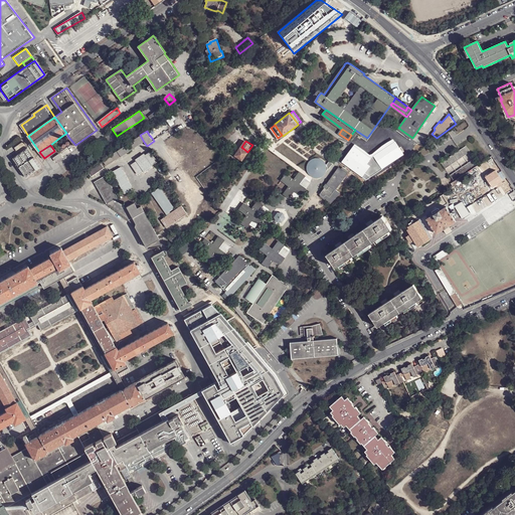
[(236,155),(243,160),(247,152),(241,147),(236,155)]
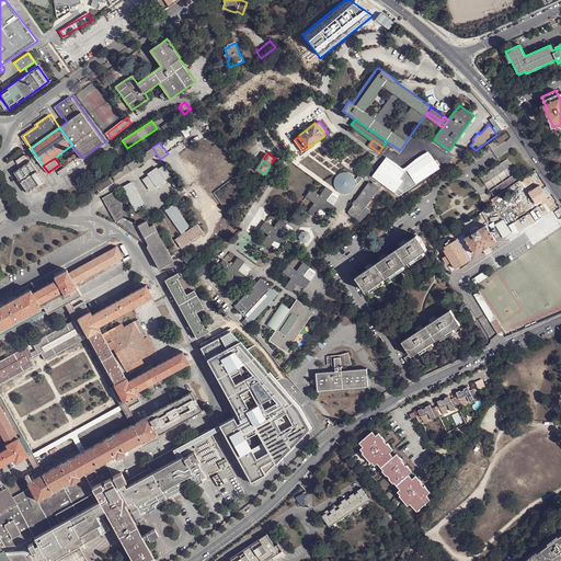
[(514,167),(510,160),(482,178),(487,183),(514,167)]
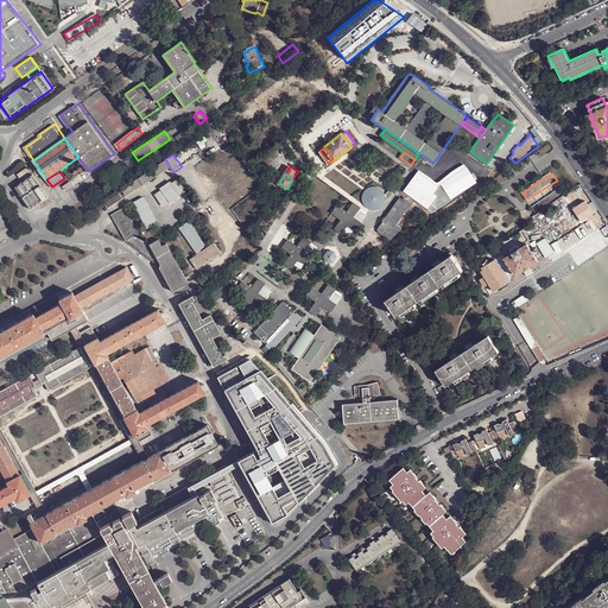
[(51,196),(35,175),(17,187),(33,208),(51,196)]
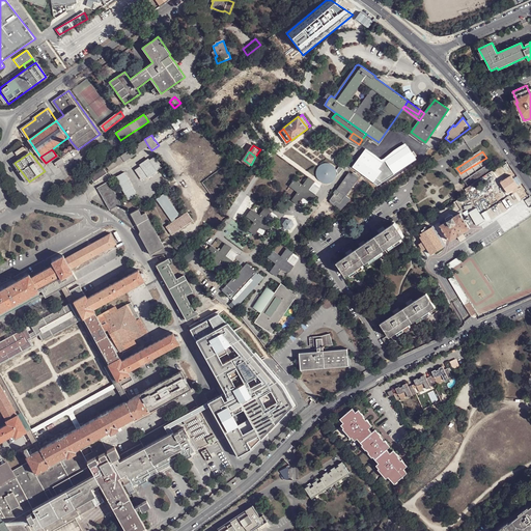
[(148,159),(140,164),(141,166),(136,169),(142,179),(147,175),(148,177),(157,171),(156,170),(161,166),(155,157),(149,161),(148,159)]
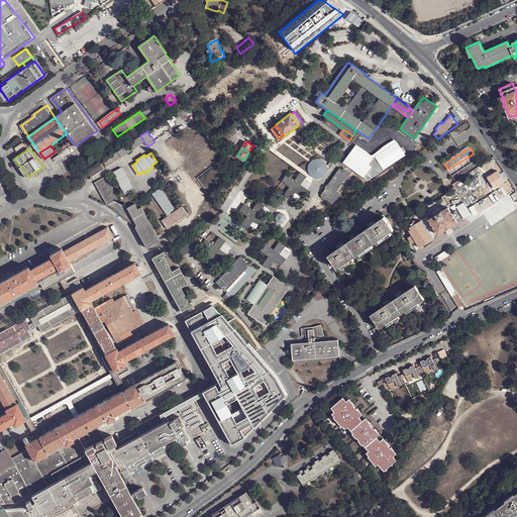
[(55,159),(57,162),(63,158),(61,153),(55,159)]
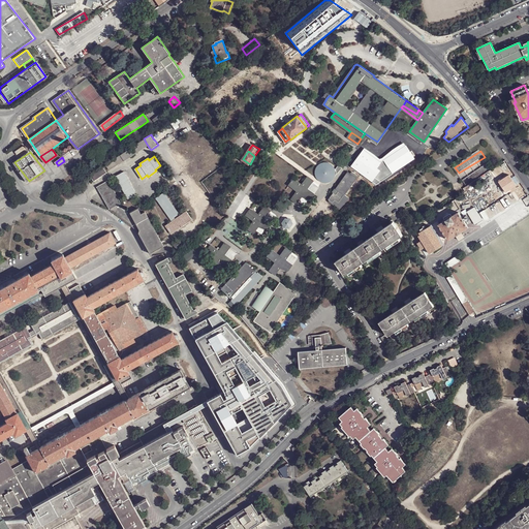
[(321,185),(337,178),(329,160),(313,168),(321,185)]
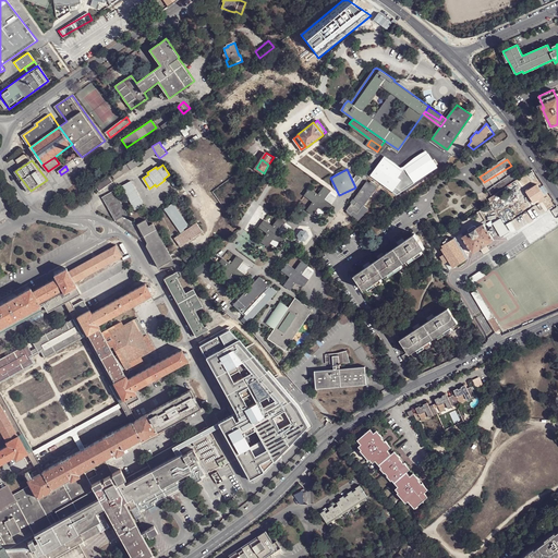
[(520,179),(517,172),(489,190),(493,196),(505,189),(520,179)]
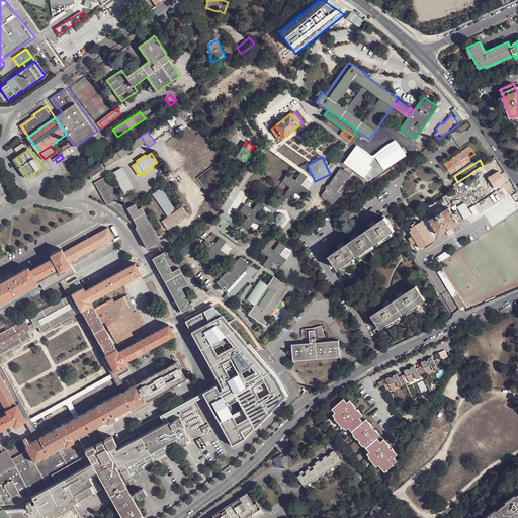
[(104,169),(100,163),(88,171),(92,177),(104,169)]
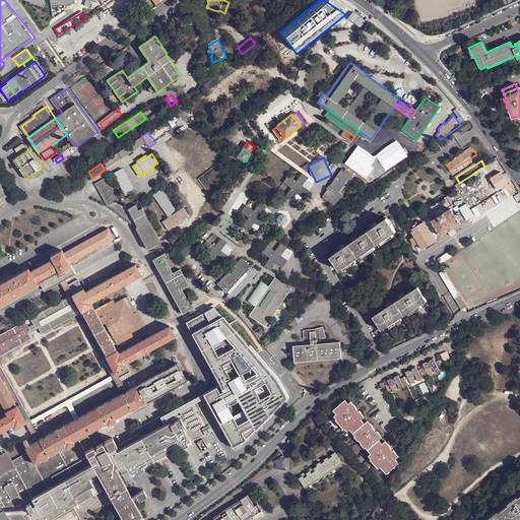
[(122,168),(114,173),(126,195),(134,190),(122,168)]
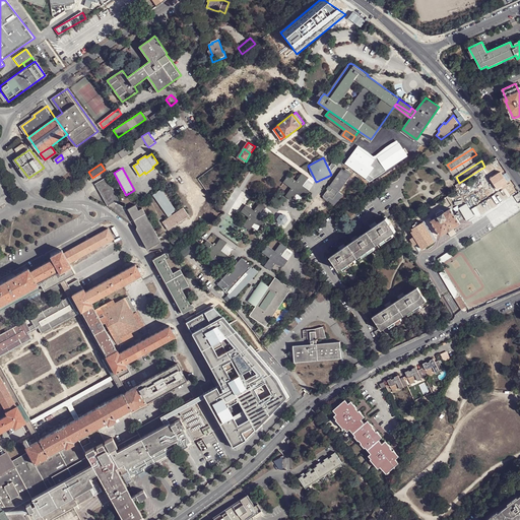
[(342,169),(331,185),(333,187),(338,191),(350,175),(342,169)]
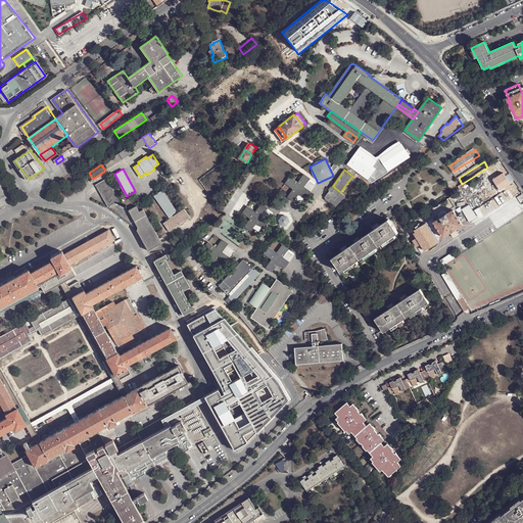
[(493,180),(500,190),(512,183),(505,173),(493,180)]
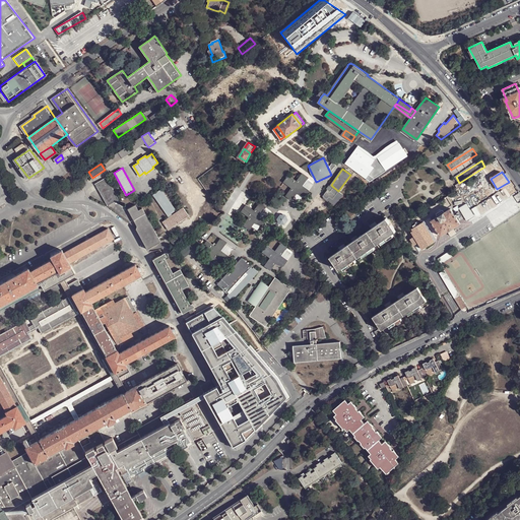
[(308,177),(302,173),(297,181),(288,175),(283,181),(291,187),(286,194),(291,198),(298,191),(303,193),(303,194),(304,195),(305,194),(308,190),(302,184),(308,177)]
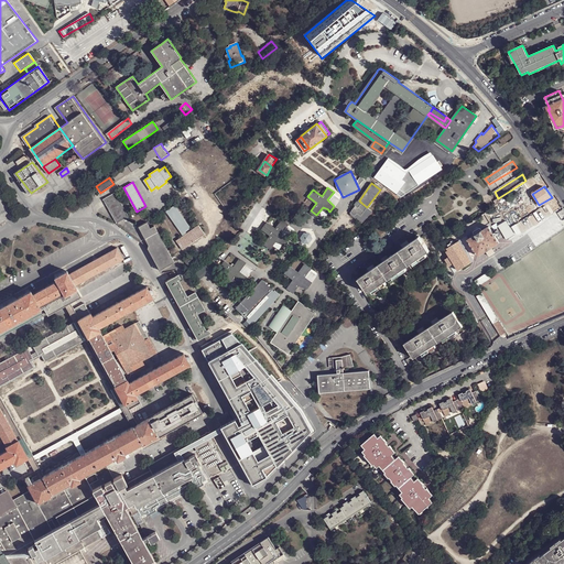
[(116,192),(104,198),(117,223),(147,247),(160,271),(174,263),(154,226),(151,228),(148,223),(139,227),(126,217),(129,216),(116,192)]
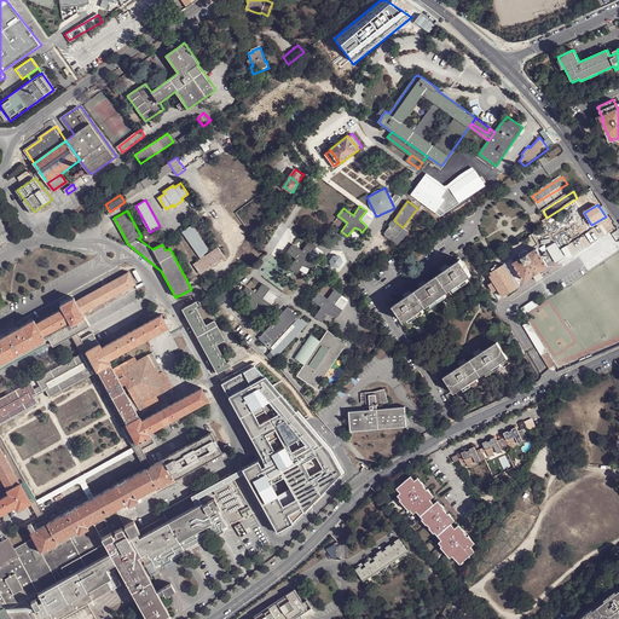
[(403,227),(397,223),(393,229),(389,226),(385,233),(388,237),(392,233),(395,237),(403,227)]
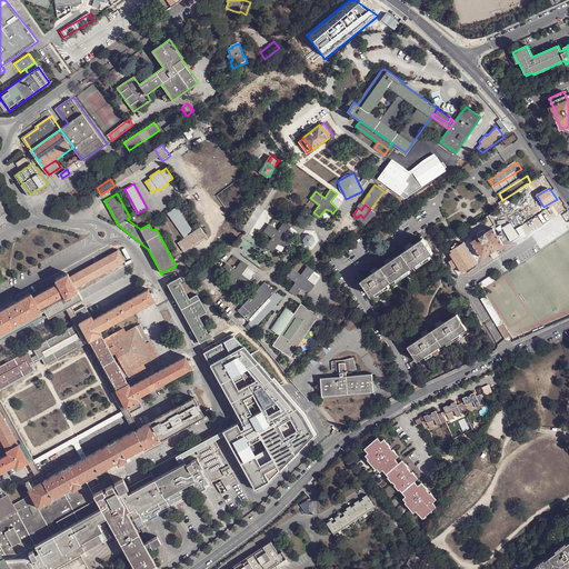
[(292,227),(286,222),(279,231),(270,225),(266,231),(275,238),(268,247),(275,251),(281,242),(287,245),(286,245),(287,247),(288,247),(292,241),(286,236),(292,227)]
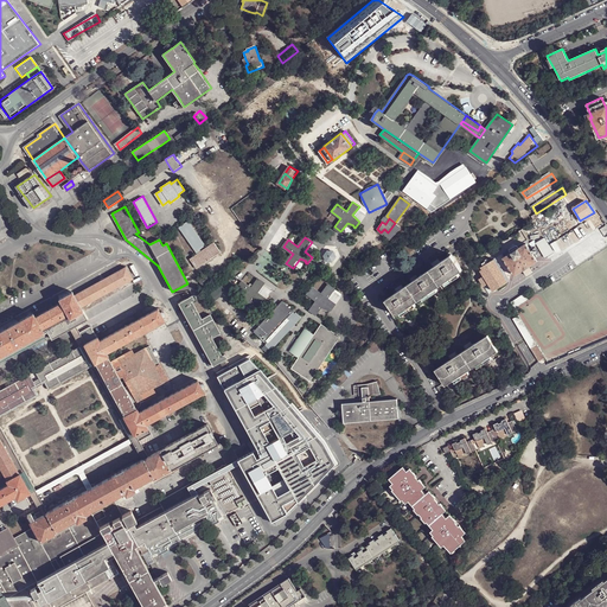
[(222,251),(216,241),(191,259),(198,268),(222,251)]
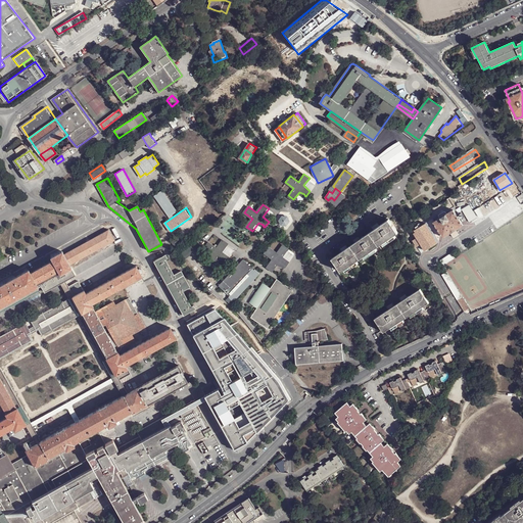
[(463,225),(454,209),(446,214),(441,218),(434,222),(443,237),(463,225)]
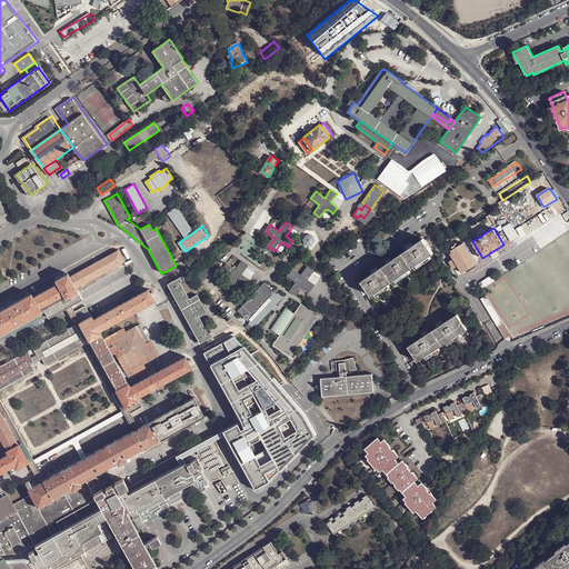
[(300,243),(310,248),(315,238),(306,233),(300,243)]
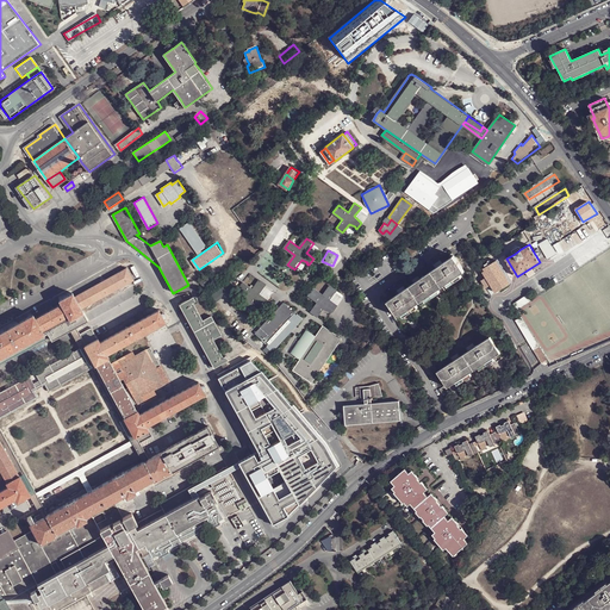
[(387,302),(399,317),(466,272),(454,256),(443,263),(437,268),(422,279),(415,282),(406,288),(400,293),(387,302)]
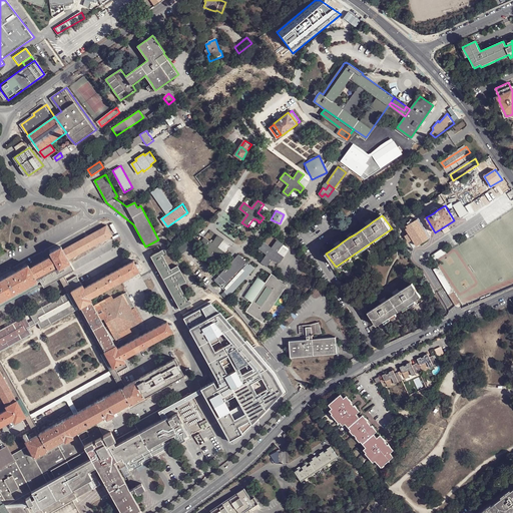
[(416,246),(429,238),(417,218),(405,226),(416,246)]
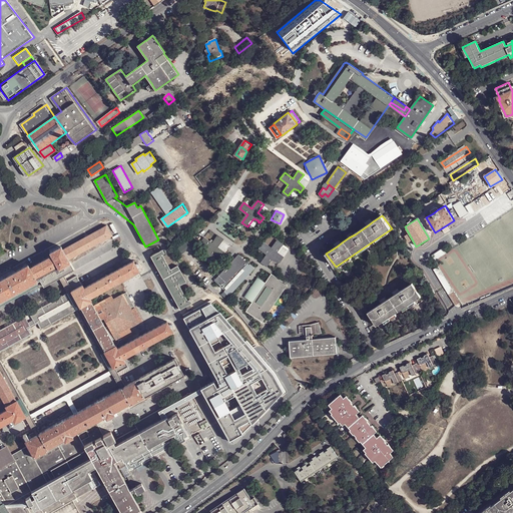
[(107,225),(63,249),(61,246),(50,252),(52,255),(56,272),(59,278),(62,282),(68,293),(77,310),(102,353),(101,353),(110,370),(111,370),(111,371),(113,374),(116,380),(118,383),(121,388),(125,385),(124,384),(121,377),(118,372),(127,366),(123,358),(172,331),(171,328),(172,327),(173,326),(172,324),(170,324),(169,324),(167,321),(117,348),(116,345),(117,344),(119,341),(123,339),(122,336),(124,335),(122,331),(129,328),(138,322),(131,309),(128,304),(126,300),(123,295),(113,300),(107,303),(105,300),(93,306),(91,302),(91,301),(90,298),(91,297),(140,271),(138,268),(139,267),(140,265),(139,263),(137,263),(136,264),(134,261),(84,288),(83,285),(73,291),(68,281),(67,279),(64,275),(74,270),(69,260),(113,235),(107,225)]
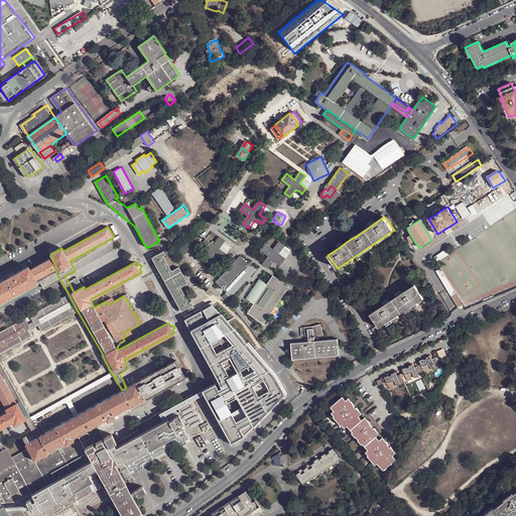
[(185,235),(180,228),(168,237),(173,244),(185,235)]
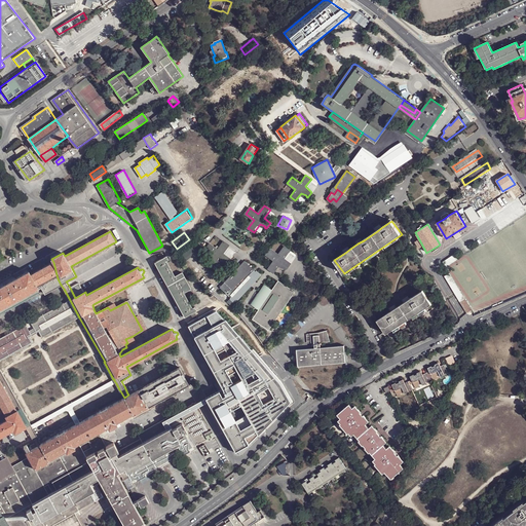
[(198,242),(183,255),(187,260),(202,248),(198,242)]
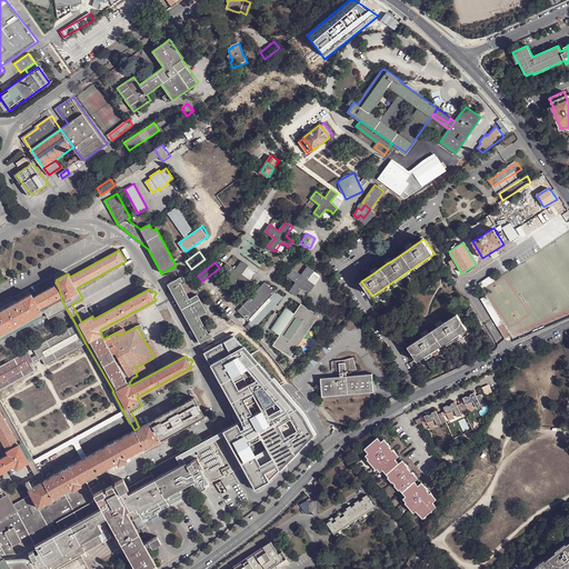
[(249,266),(243,262),(237,271),(228,265),(223,271),(232,277),(226,287),(231,290),(238,281),(243,283),(243,285),(243,286),(245,286),(246,286),(249,280),(242,275),(249,266)]
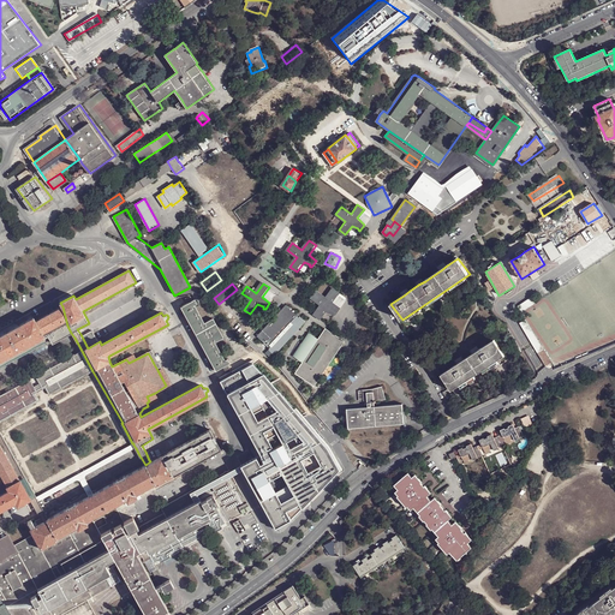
[(340,293),(334,290),(327,299),(317,292),(312,299),(322,305),(315,315),(321,320),(328,310),(334,312),(334,314),(334,315),(335,315),(336,315),(341,309),(334,303),(340,293)]
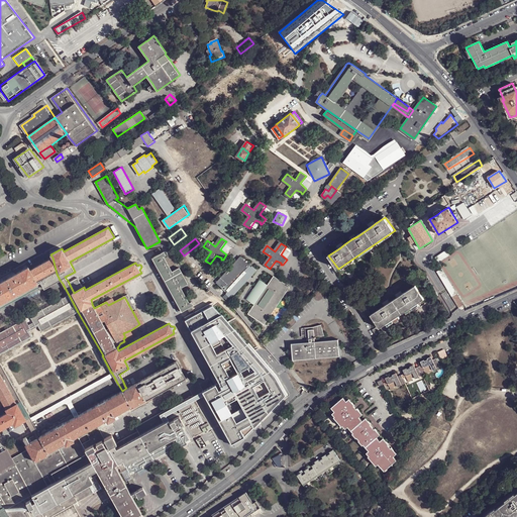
[(180,268),(173,271),(165,255),(167,255),(165,251),(163,252),(159,254),(152,257),(154,261),(180,309),(182,312),(194,305),(192,302),(190,303),(181,287),(189,284),(180,268)]
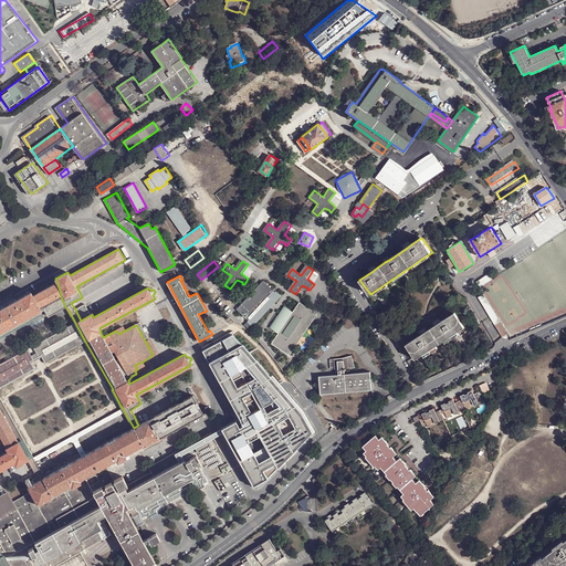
[(265,292),(274,289),(264,280),(259,285),(265,292)]
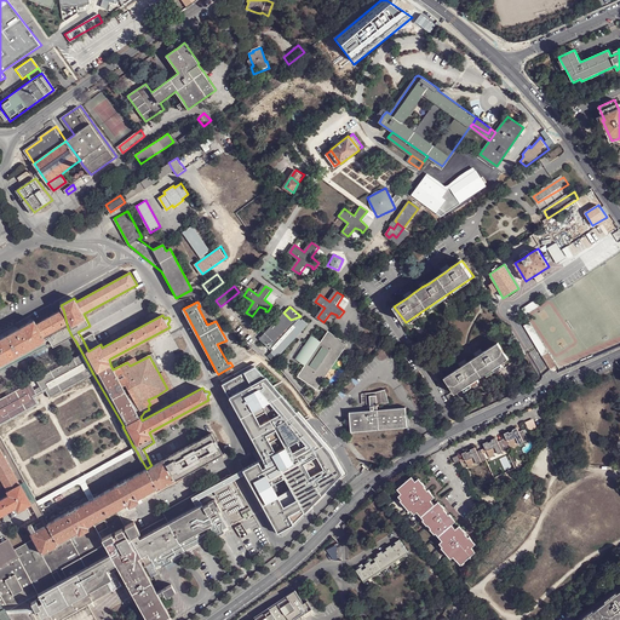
[(41,523),(49,522),(39,506),(38,501),(36,500),(26,480),(26,481),(19,470),(17,465),(0,434),(0,369),(52,342),(50,338),(68,328),(63,309),(38,323),(35,319),(0,338),(0,487),(5,484),(9,489),(7,491),(10,494),(0,499),(0,515),(16,506),(18,510),(30,503),(41,523)]
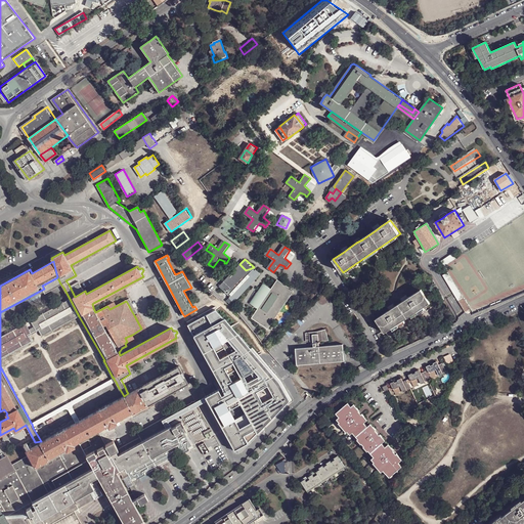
[(182,313),(157,264),(156,264),(182,313)]
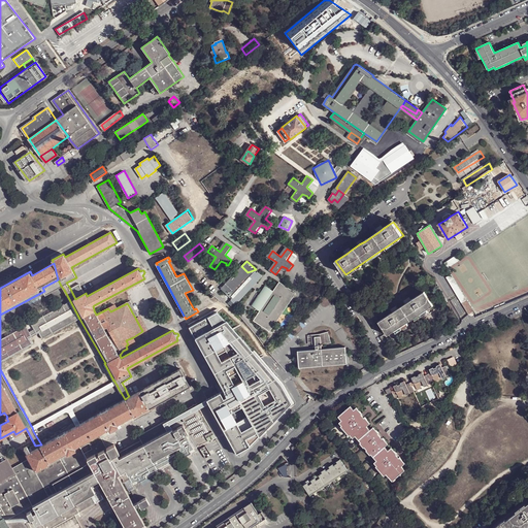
[(248,272),(241,266),(221,288),(227,294),(248,272)]
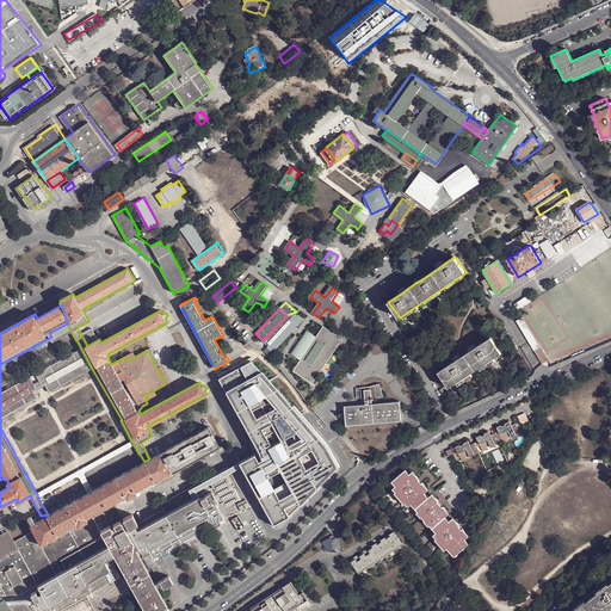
[(296,312),(287,315),(263,340),(266,343),(296,312)]
